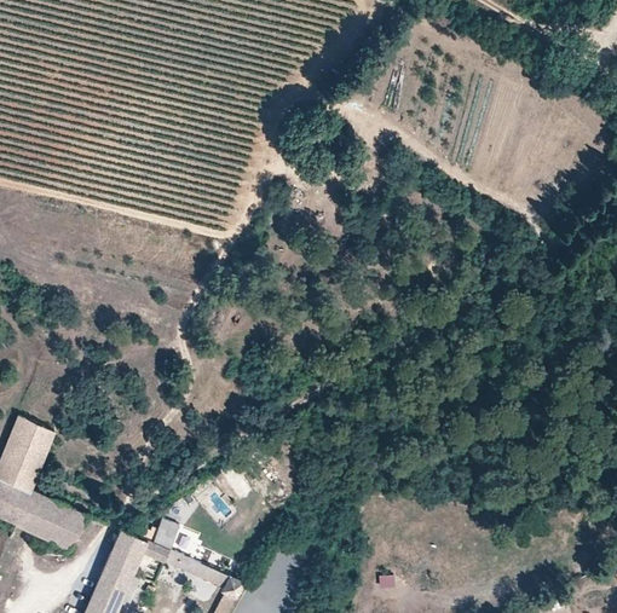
[(310,143),(312,136),(305,132),(303,139),(310,143)]
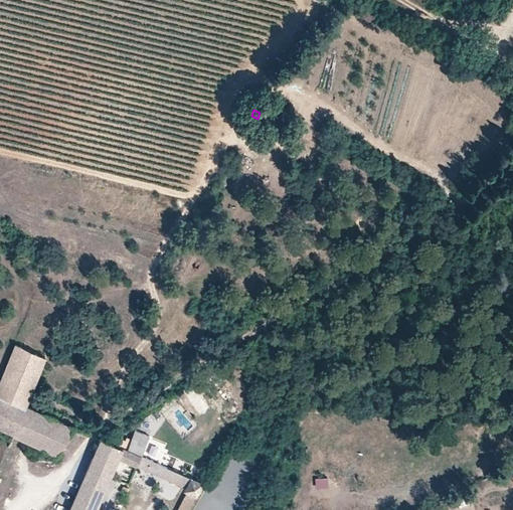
[(252,119),(249,125),(257,128),(259,123),(252,119)]
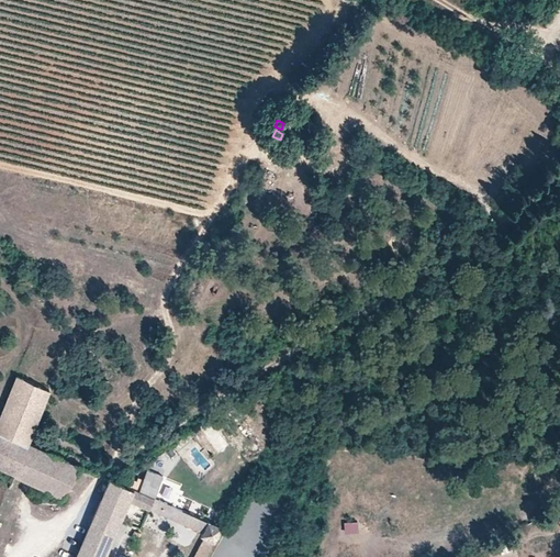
[(59,458),(24,443),(46,392),(17,379),(0,416),(0,471),(60,499),(76,465),(59,458)]
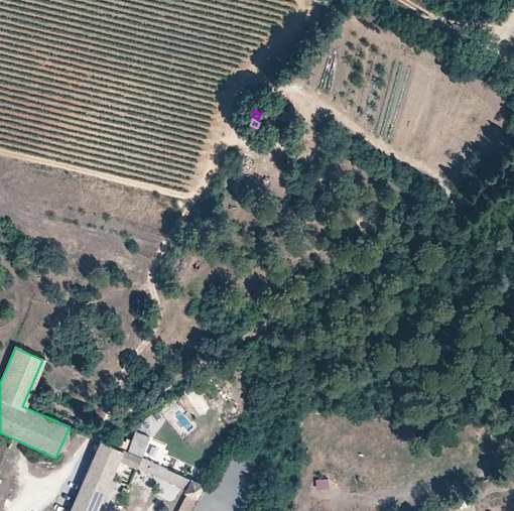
[(56,415),(54,420),(70,426),(72,421),(56,415)]
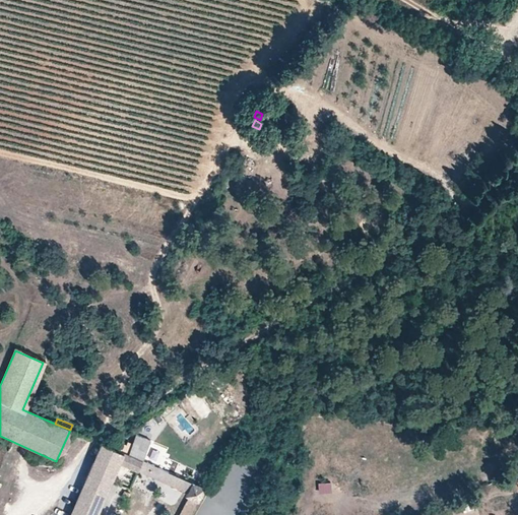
[(103,446),(101,446),(69,514),(98,514),(119,468),(185,496),(183,500),(187,502),(182,514),(191,514),(205,489),(103,446)]
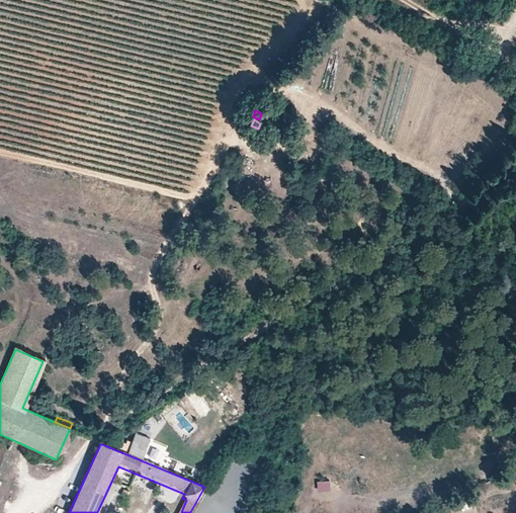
[(146,460),(155,464),(159,454),(150,450),(146,460)]
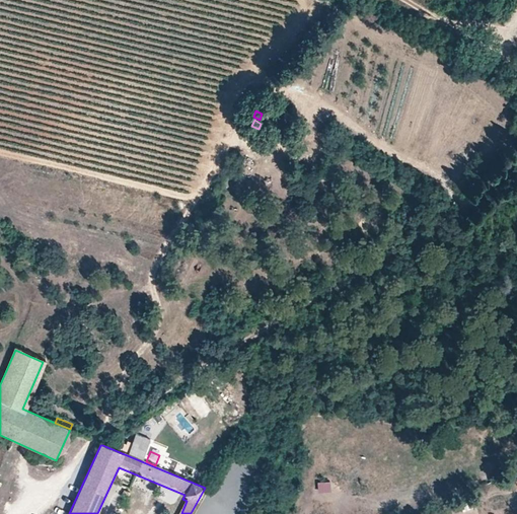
[(316,496),(328,495),(328,484),(315,485),(316,496)]
